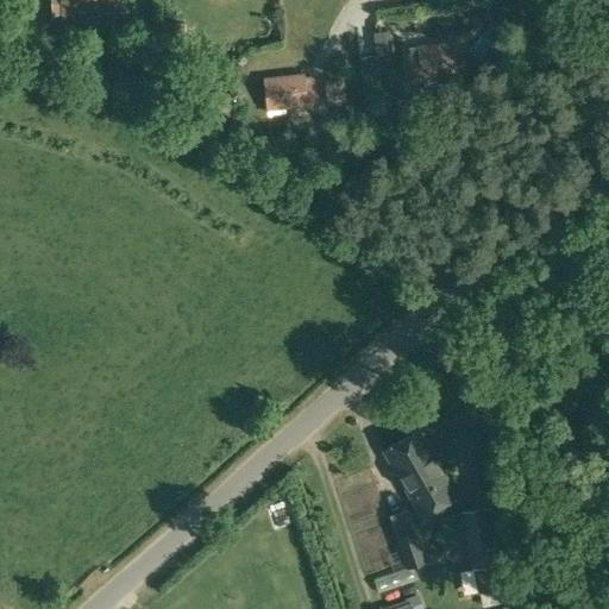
[(73,10),(111,8),(111,0),(60,0),(60,16),(73,16),(73,10)]
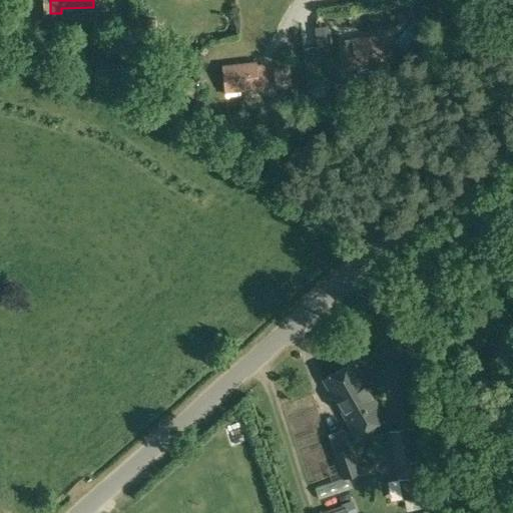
[(355,65),(387,62),(385,39),(370,41),(369,37),(350,39),(351,48),(344,49),(343,47),(342,47),(345,71),(356,70),(355,65)]
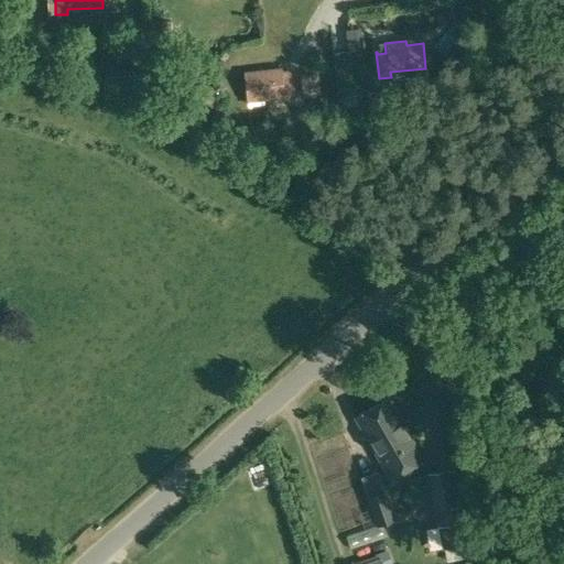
[(283,104),(294,102),(292,76),(291,76),(291,78),(282,79),(281,68),(260,72),(260,76),(245,77),(247,102),(282,98),(283,104)]
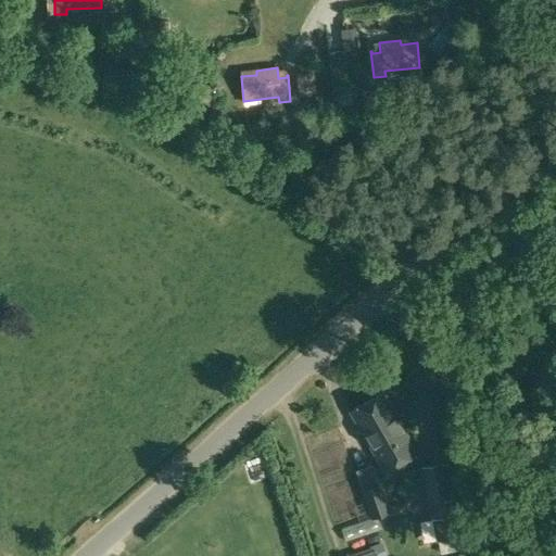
[(312,74),(298,75),(300,96),(314,95),(312,74)]
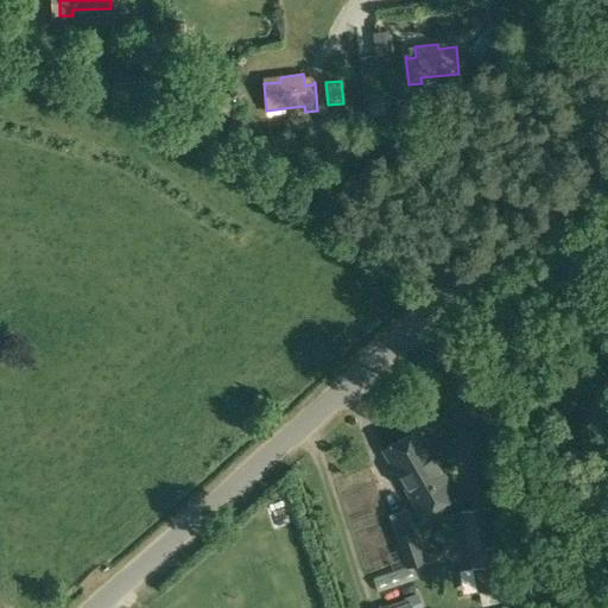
[(418,429),(384,449),(400,479),(422,514),(456,494),(435,457),(418,429)]
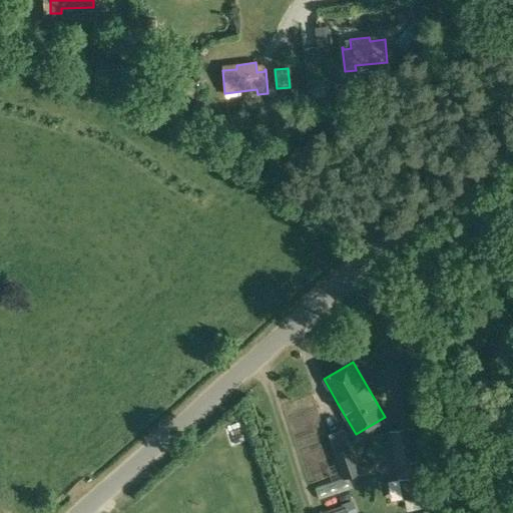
[(407,428),(389,431),(403,500),(422,496),(409,427),(407,428)]
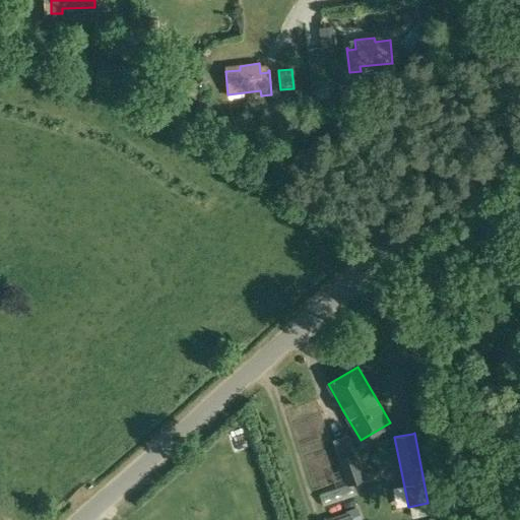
[(364,478),(354,454),(339,459),(348,484),(364,478)]
